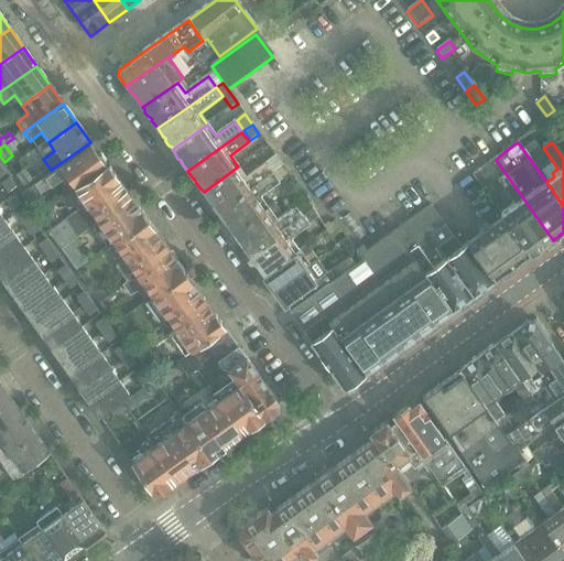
[(105,168),(106,164),(101,158),(98,159),(90,148),(35,189),(41,196),(62,181),(71,194),(106,170),(105,168)]
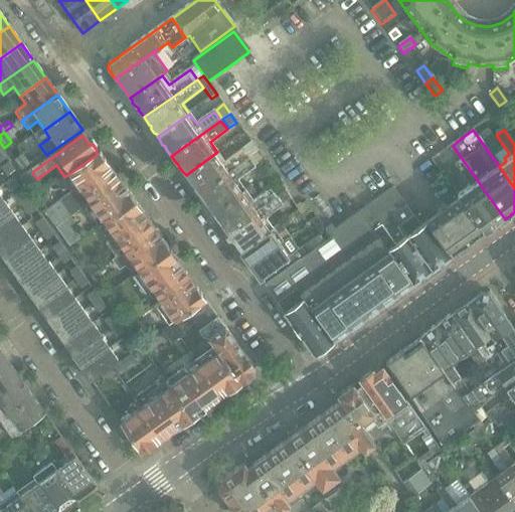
[(470,187),(457,196),(459,199),(484,234),(505,219),(453,146),(446,151),(456,164),(455,165),(470,187)]
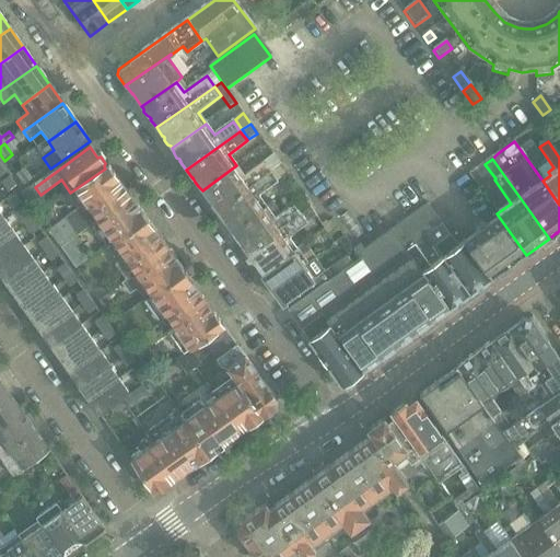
[(211,202),(210,204),(217,211),(271,173),(264,163),(245,177),(236,165),(202,190),(203,192),(203,195),(207,199),(210,201),(211,202)]
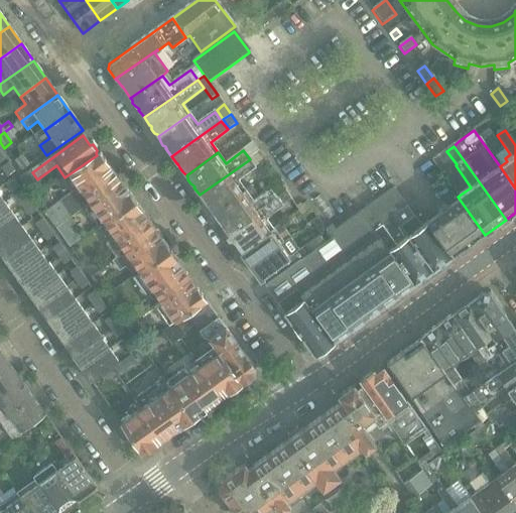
[(85,209),(99,228),(135,203),(100,153),(97,155),(65,177),(63,178),(78,200),(83,196),(90,205),(85,209)]
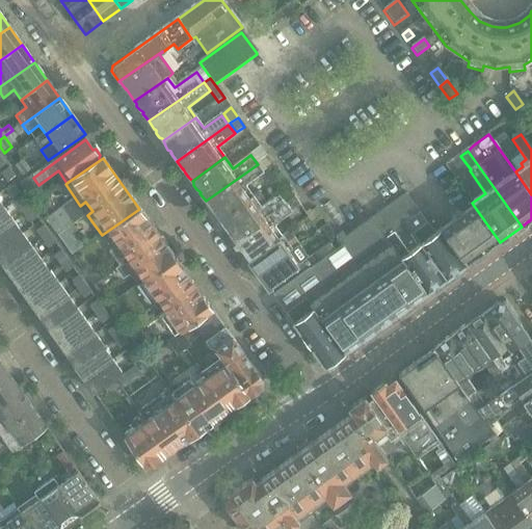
[(23,162),(15,167),(22,178),(30,173),(23,162)]
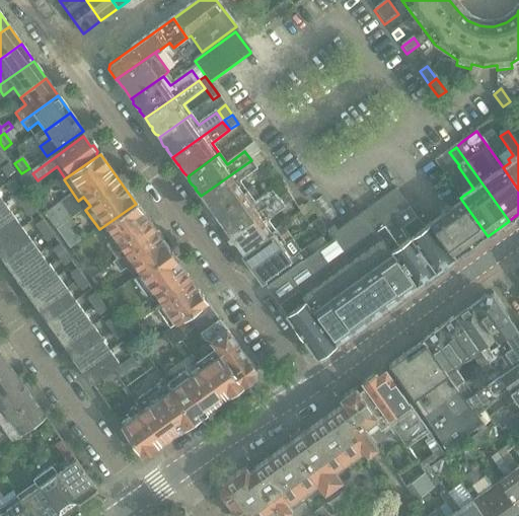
[(251,160),(201,196),(206,204),(207,204),(208,205),(208,208),(211,212),(214,214),(216,216),(247,193),(240,182),(257,169),(251,160)]
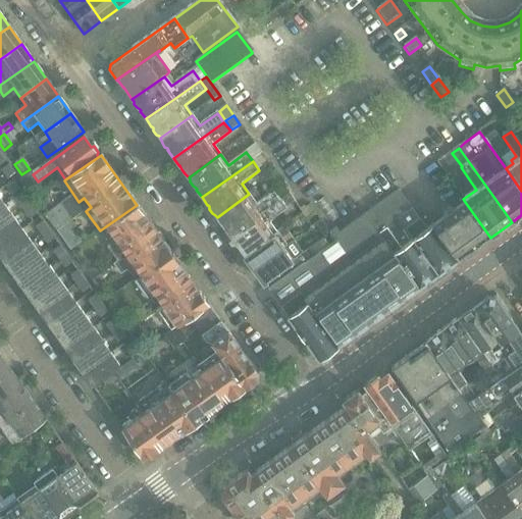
[(15,175),(9,166),(1,172),(7,180),(15,175)]
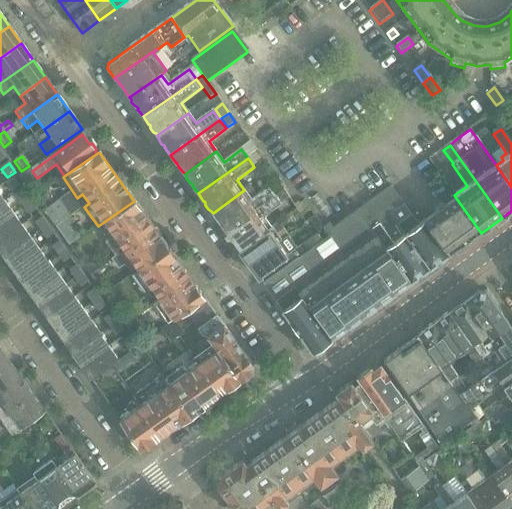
[(13,179),(6,184),(12,193),(20,187),(13,179)]
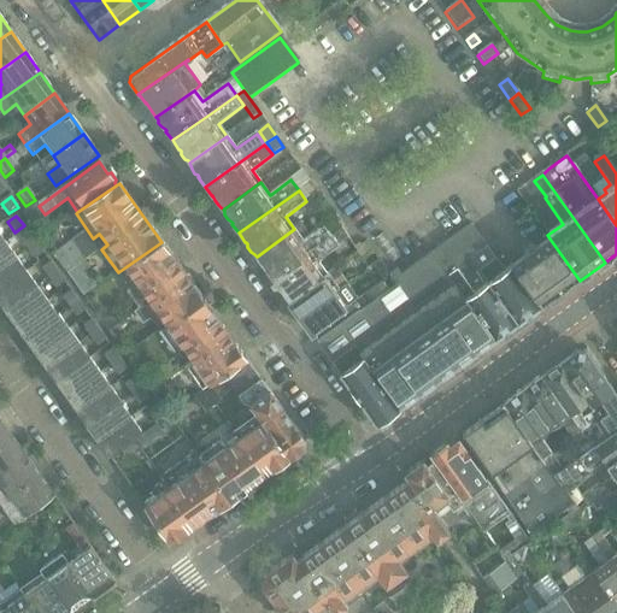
[(476,355),(476,354),(494,341),(494,342),(495,341),(464,299),(447,273),(441,265),(480,239),(471,225),(433,254),(413,267),(476,355)]
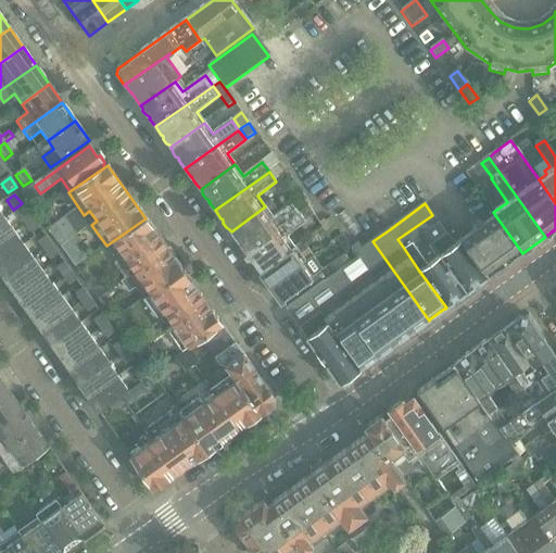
[(239,242),(240,243),(239,244),(245,252),(299,214),(292,204),(274,217),(265,206),(231,231),(232,233),(232,236),(236,240),(239,242)]
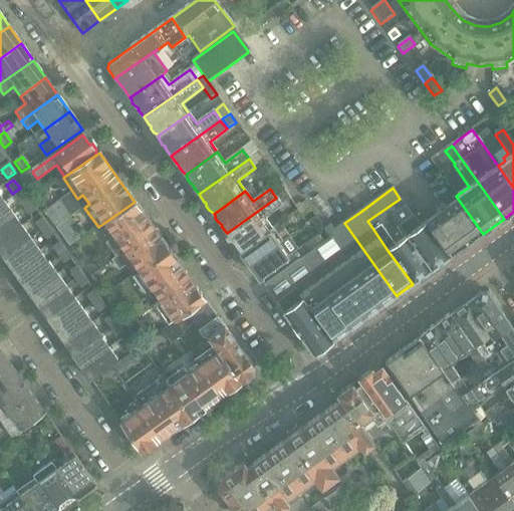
[(25,195),(17,201),(23,209),(31,204),(25,195)]
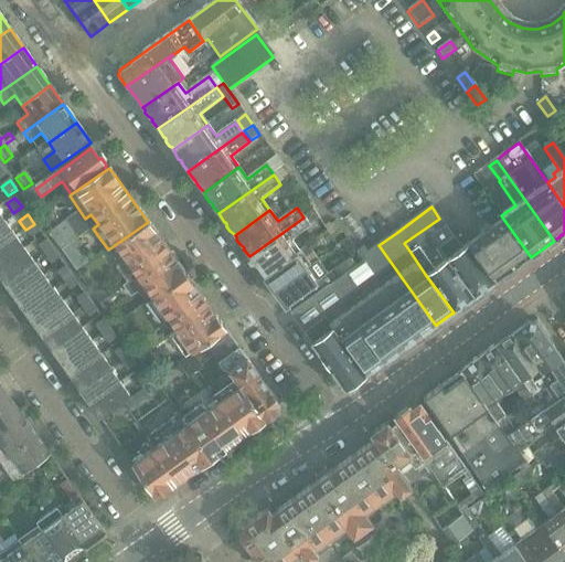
[(264,275),(265,277),(264,278),(300,253),(292,241),(311,228),(304,218),(249,256),(255,265),(256,265),(257,266),(257,269),(260,274),(264,275)]
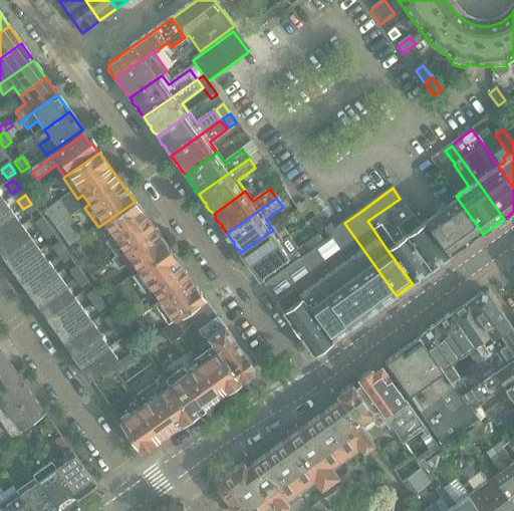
[(400,199),(367,221),(372,228),(379,223),(381,225),(393,217),(394,218),(407,208),(400,199)]
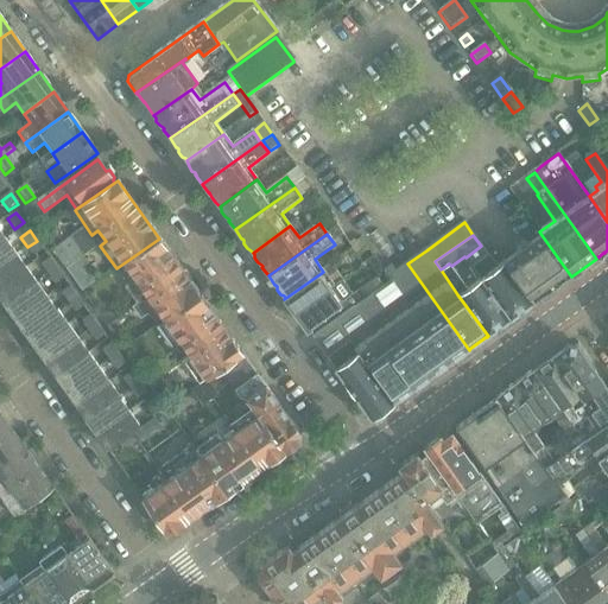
[(517,253),(502,262),(504,264),(508,268),(517,280),(533,304),(555,288),(571,277),(542,235),(527,245),(526,243),(525,243),(524,242),(523,242),(521,243),(519,245),(518,245),(517,246),(517,247),(515,248),(515,249),(515,250),(517,252),(517,253)]
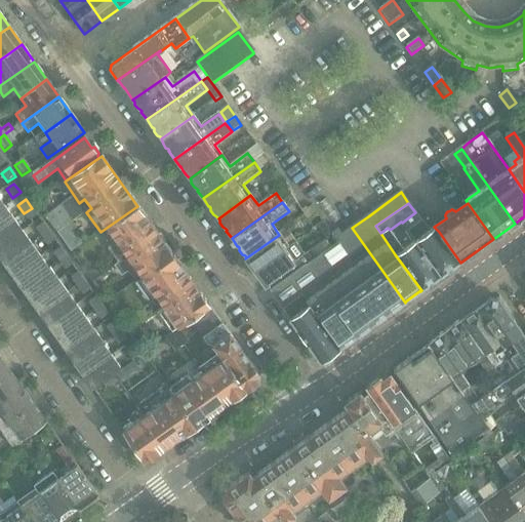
[(101,232),(112,248),(108,250),(118,265),(114,267),(121,277),(129,272),(136,282),(173,256),(137,206),(101,232)]
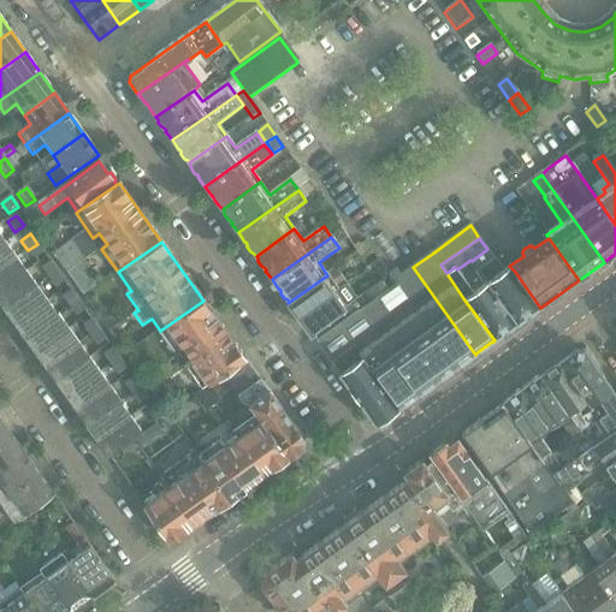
[(6,244),(0,248),(0,269),(17,259),(6,244)]
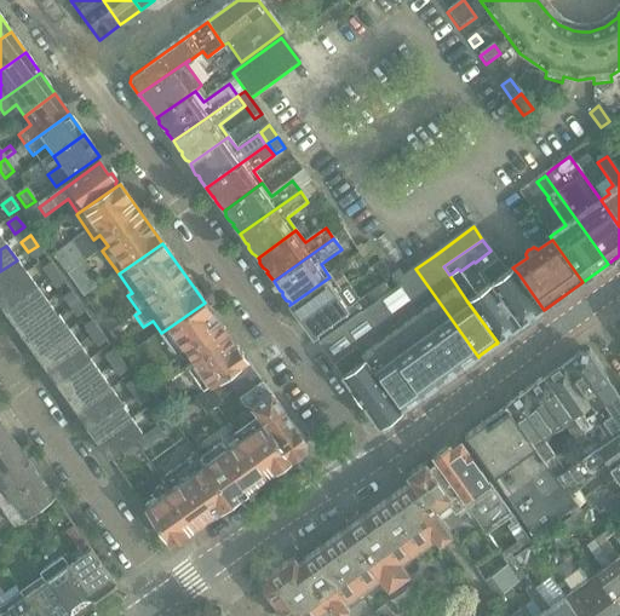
[(45,255),(38,246),(28,252),(35,262),(45,255)]
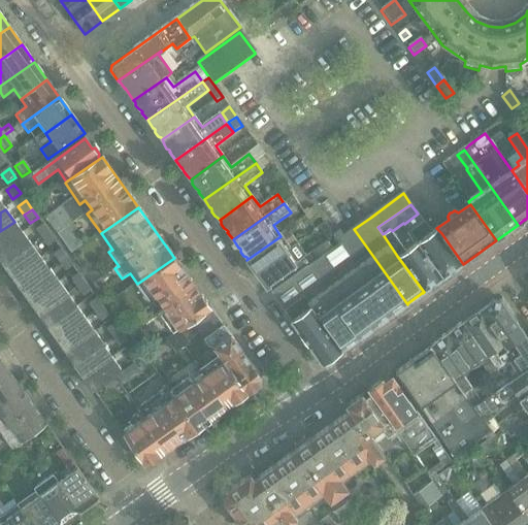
[(315,209),(305,217),(309,223),(319,217),(315,209)]
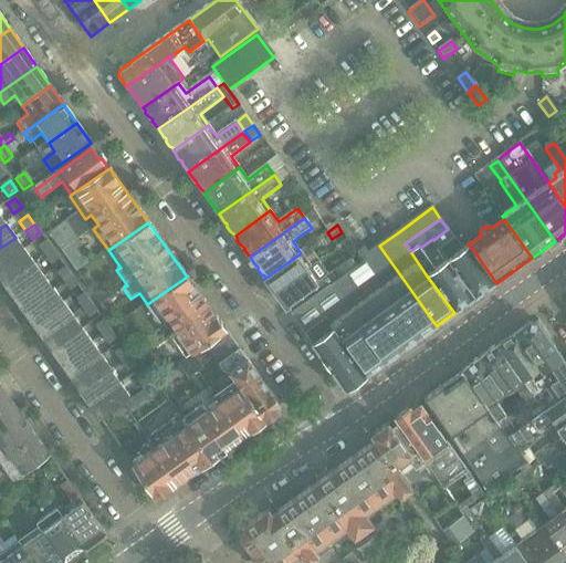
[(454,239),(448,229),(433,240),(440,250),(454,239)]
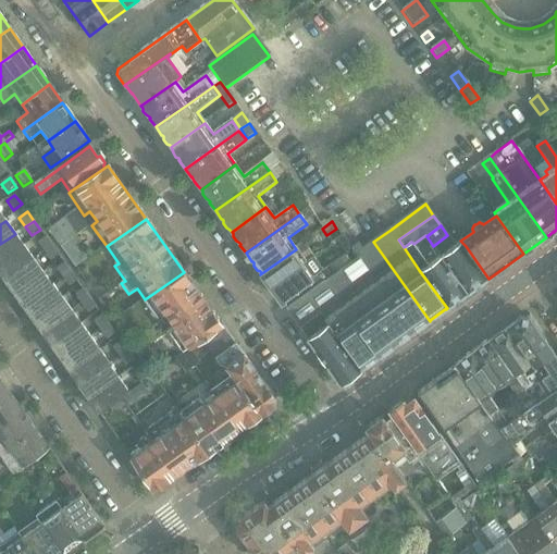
[(15,234),(0,244),(0,265),(25,247),(15,234)]
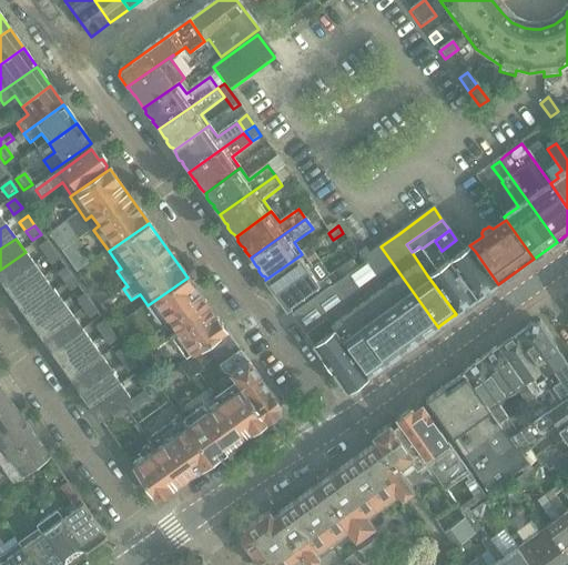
[(498,284),(483,262),(475,251),(470,246),(464,250),(456,240),(442,251),(450,261),(449,262),(477,300),(498,284)]
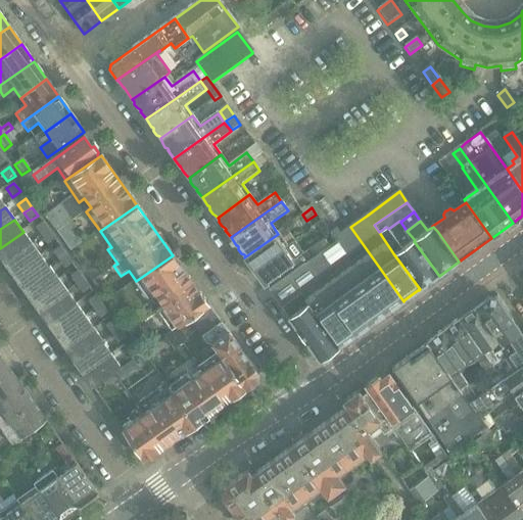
[(322,222),(316,227),(325,239),(329,236),(331,235),(330,235),(331,234),(322,222)]
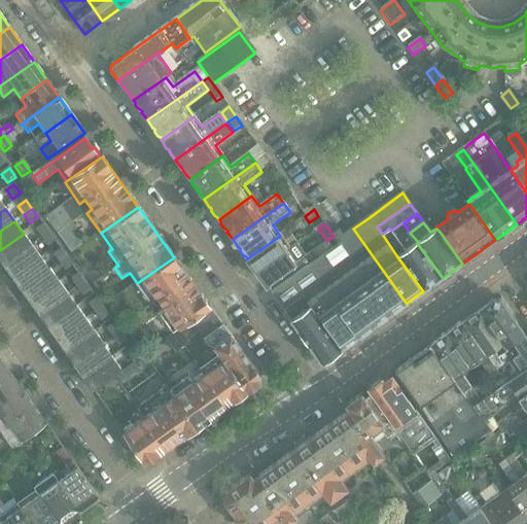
[(43,225),(36,231),(42,239),(49,234),(43,225)]
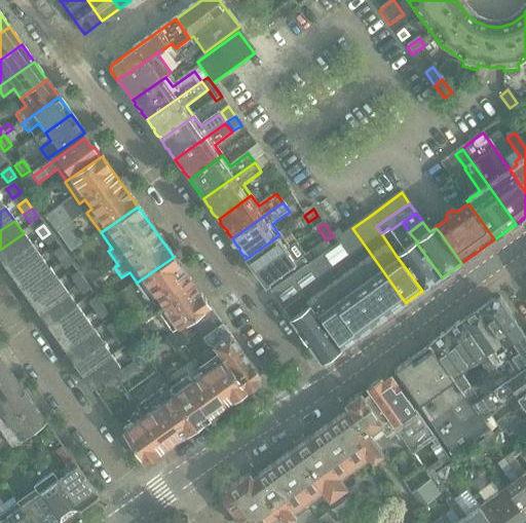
[(70,226),(58,234),(71,254),(82,246),(77,239),(76,239),(73,234),(75,233),(70,226)]
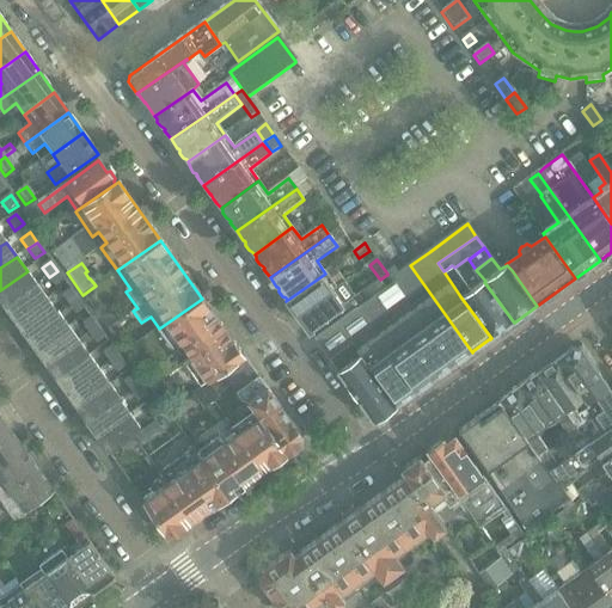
[(472,352),(410,265),(398,275),(395,269),(387,274),(386,275),(387,275),(391,281),(392,280),(453,366),(472,352)]
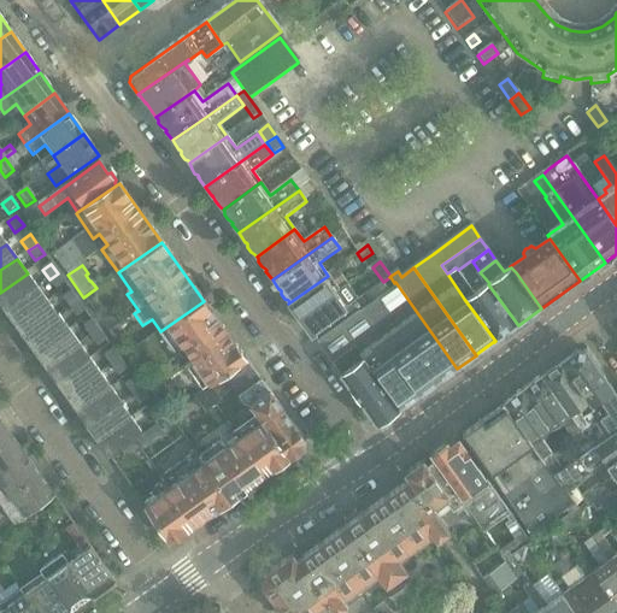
[(456,267),(447,273),(464,299),(495,341),(517,325),(518,325),(488,284),(474,295),(457,271),(458,270),(456,267)]
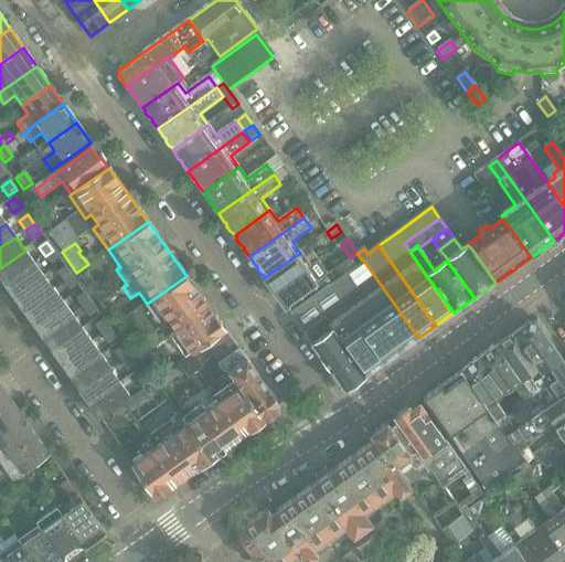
[(34,264),(25,251),(0,268),(0,278),(4,286),(34,264)]
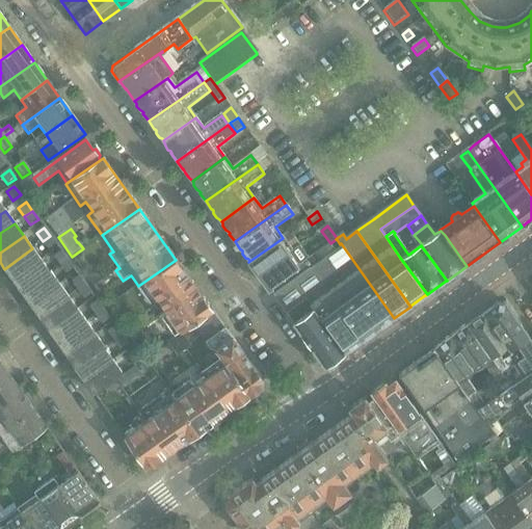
[(56,244),(50,236),(43,241),(49,250),(56,244)]
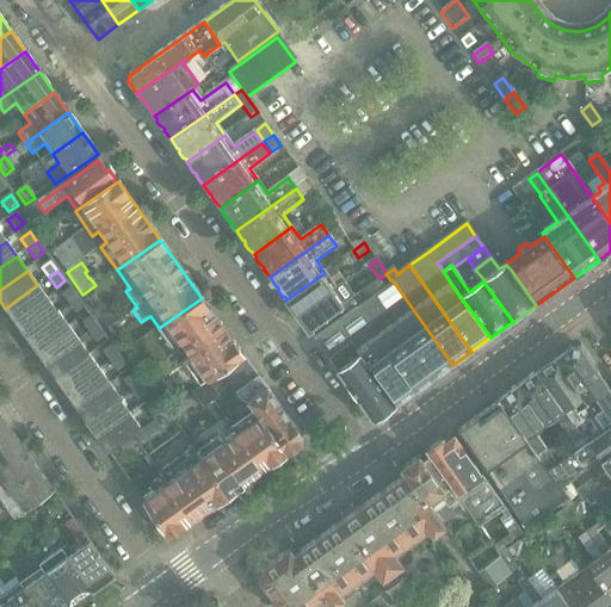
[(325,273),(285,301),(296,316),(337,287),(325,273)]
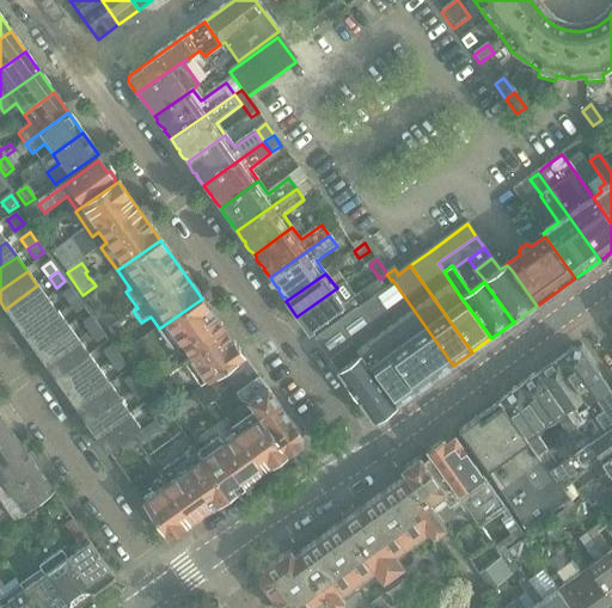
[(348,304),(308,332),(313,341),(337,324),(357,309),(375,296),(392,284),(390,281),(385,276),(380,280),(348,304)]
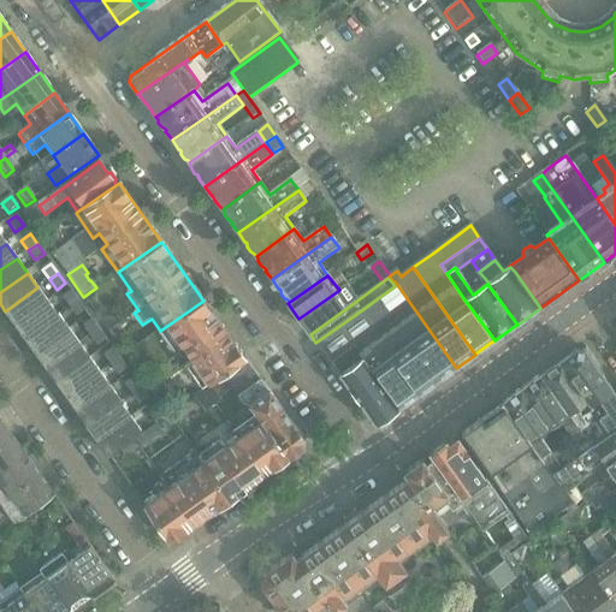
[(392,283),(395,286),(378,298),(438,381),(456,368),(395,281),(394,283),(392,283)]
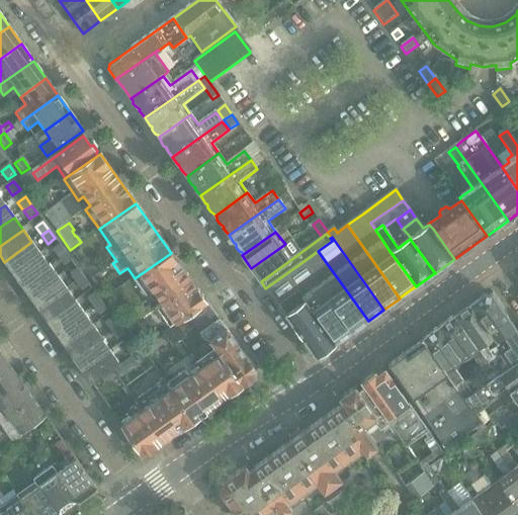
[(31,242),(4,262),(13,274),(40,254),(31,242)]
